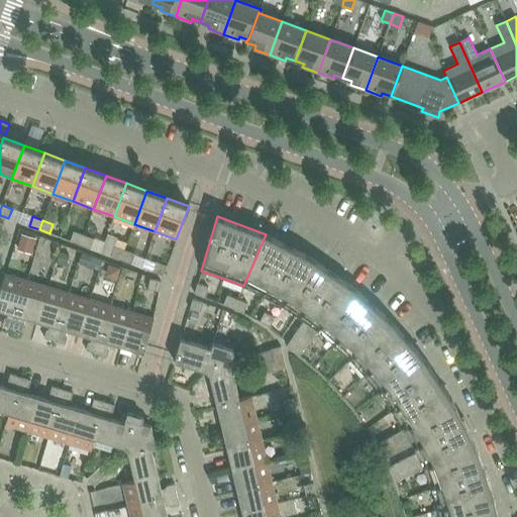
[(70,241),(80,244),(84,235),(74,231),(70,241)]
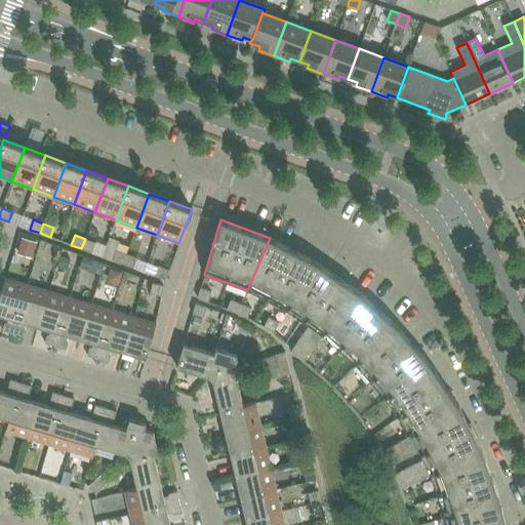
[(247,290),(286,311),(315,261),(270,238),(247,290)]
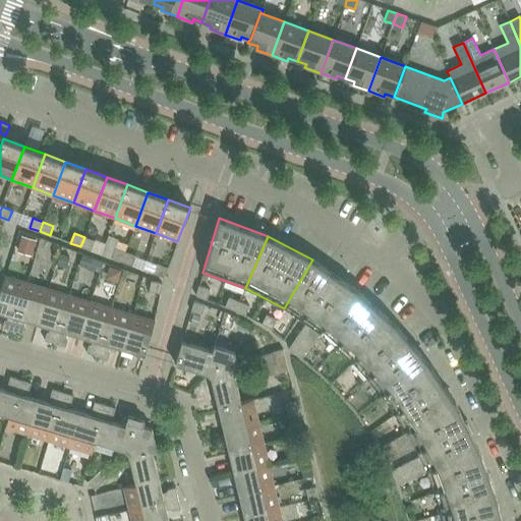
[(80,246),(91,250),(95,241),(84,237),(80,246)]
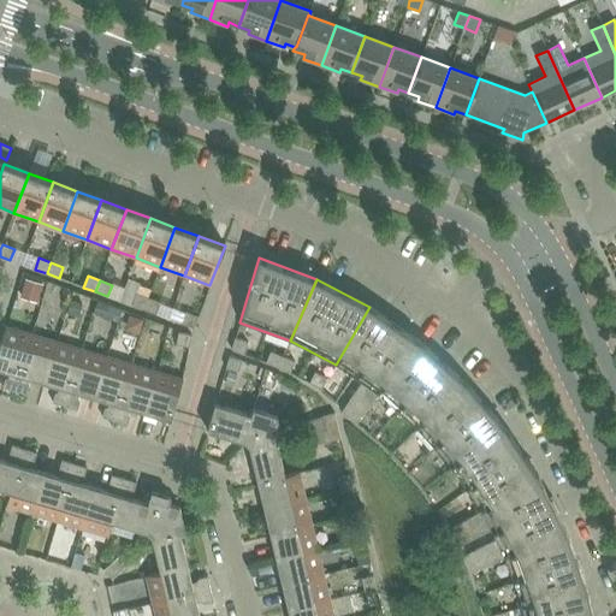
[(132,306),(144,309),(148,298),(136,294),(132,306)]
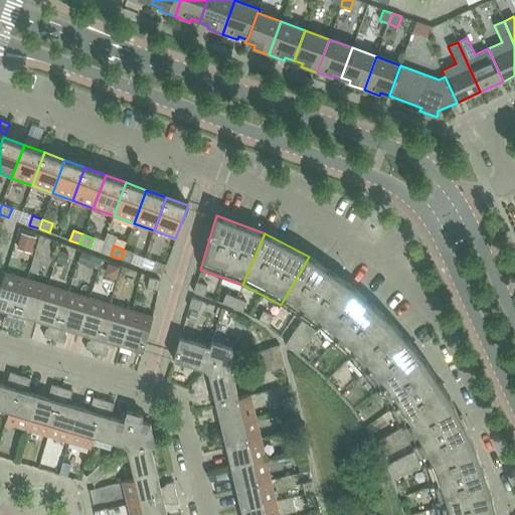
[(124,249),(121,259),(131,263),(134,253),(124,249)]
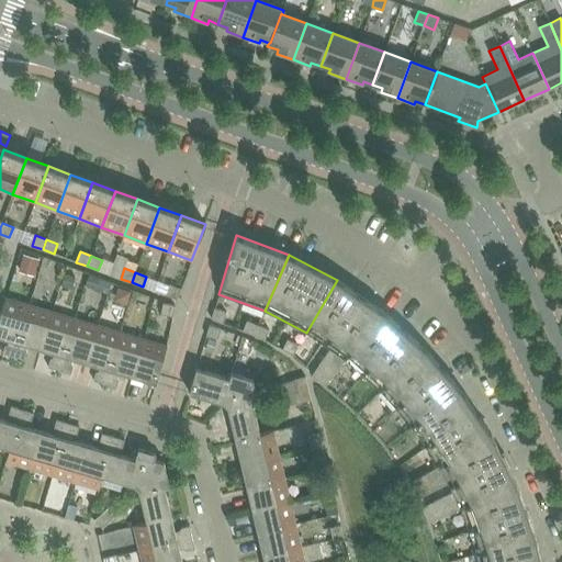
[(306,333),(345,359),(383,312),(337,280),(306,333)]
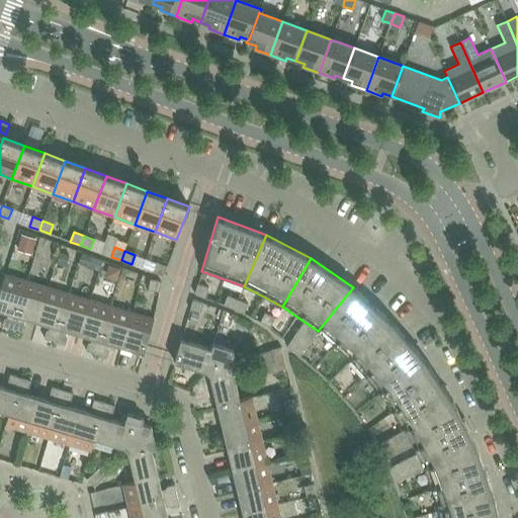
[(153,272),(163,276),(167,266),(156,262),(153,272)]
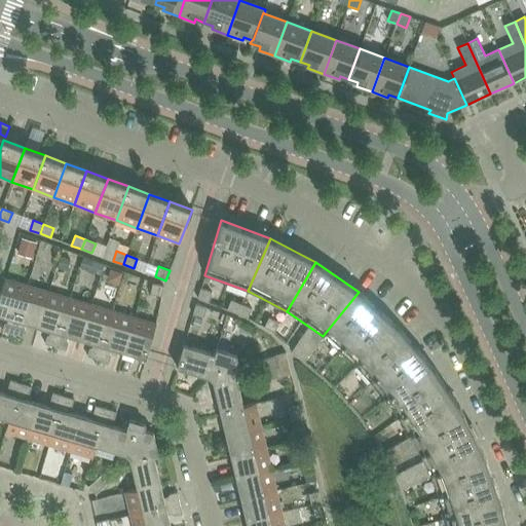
[(0,314),(16,321),(27,286),(5,278),(0,294),(0,314)]
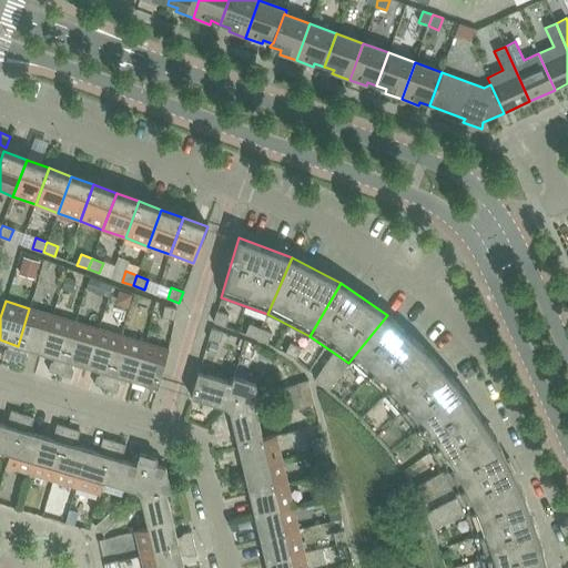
[(162,317),(174,320),(176,308),(164,306),(162,317)]
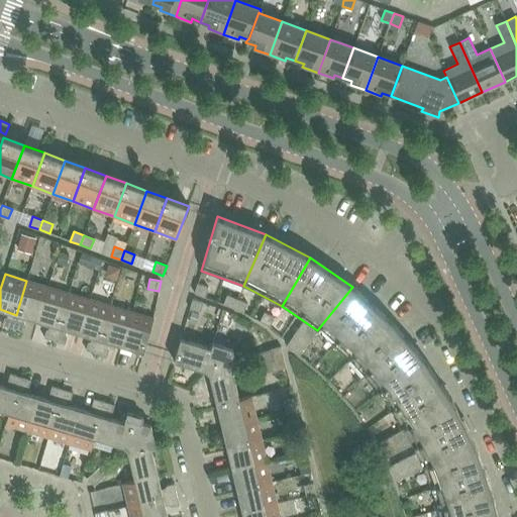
[(16,315),(37,321),(47,287),(26,281),(16,315)]
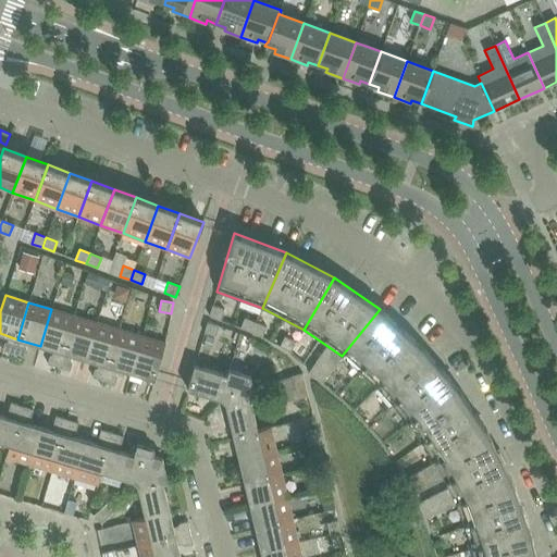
[(223,308),(213,304),(209,316),(220,319),(223,308)]
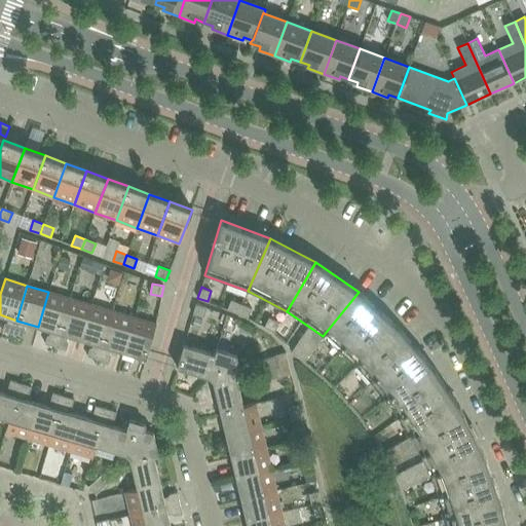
[(38,327),(60,333),(70,298),(48,292),(38,327)]
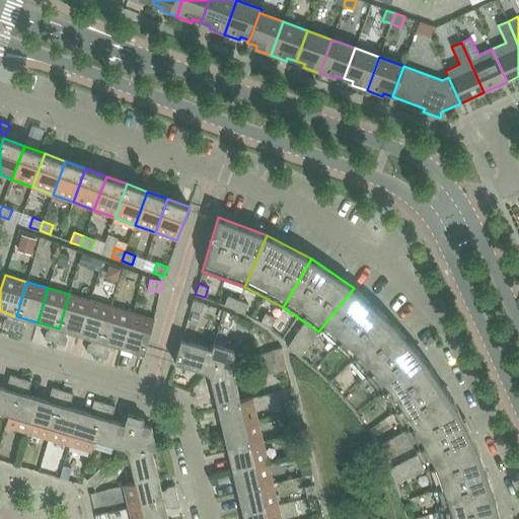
[(318,331),(352,361),(391,321),(354,288),(318,331)]
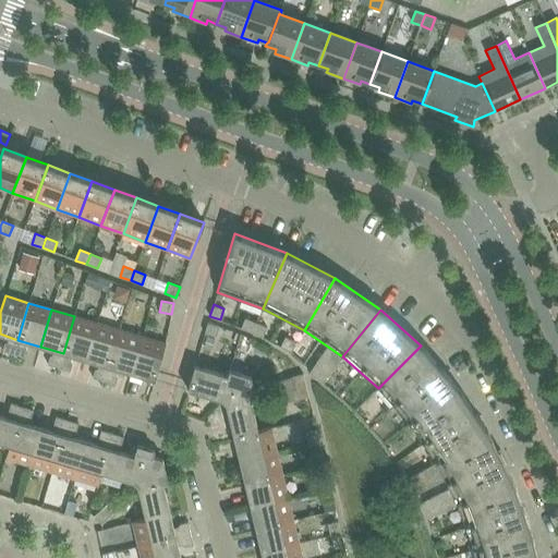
[(63,353),(86,360),(97,323),(74,316),(63,353)]
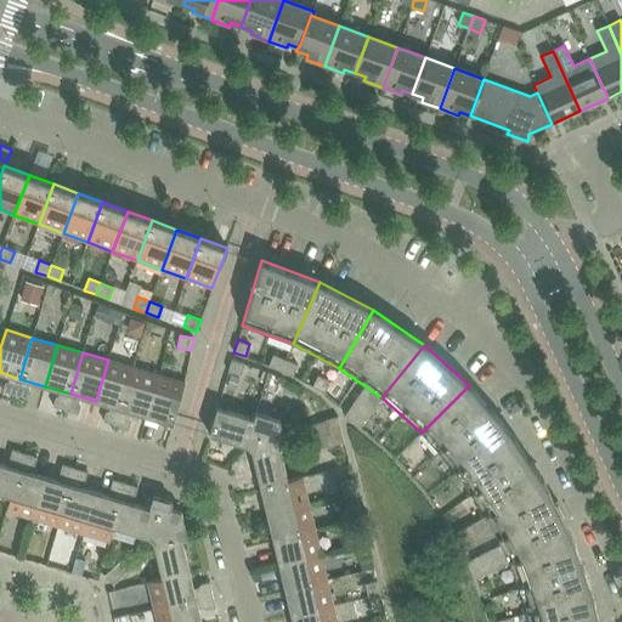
[(280,371),(286,358),(273,354),(269,365),(280,371)]
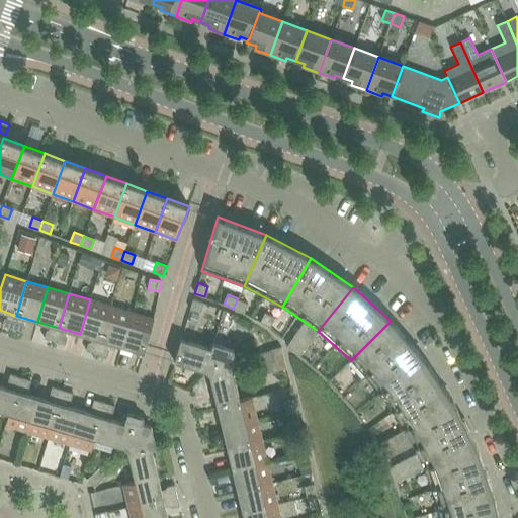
[(243,313),(247,304),(238,298),(233,309),(243,313)]
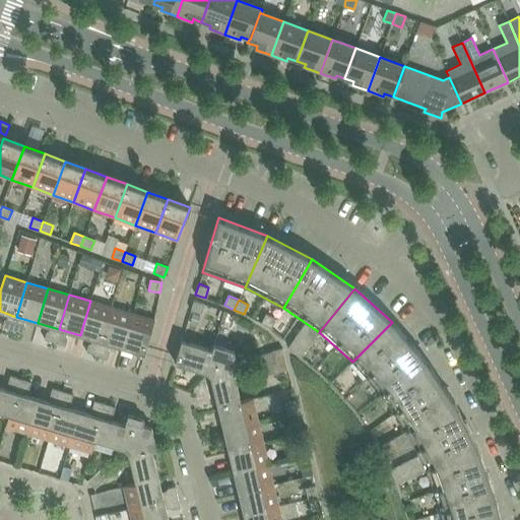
[(80,335),(101,341),(111,307),(90,301),(80,335)]
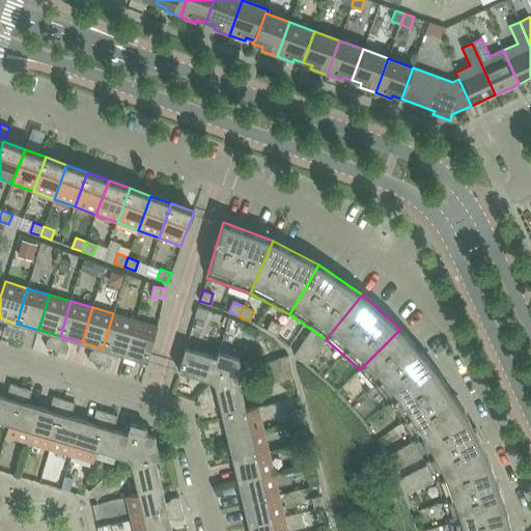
[(207,311),(197,308),(194,318),(204,322),(207,311)]
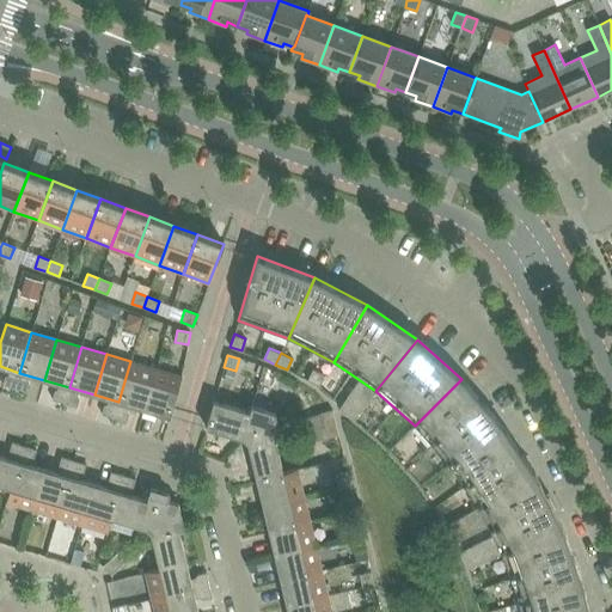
[(118,402),(144,410),(155,369),(130,361),(118,402)]
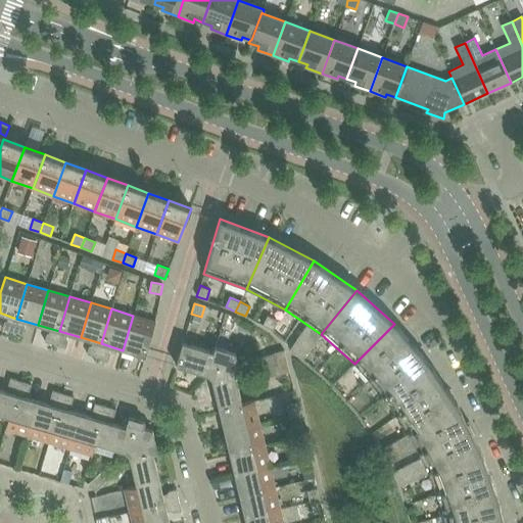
[(133,316),(123,350),(145,357),(155,322),(133,316)]
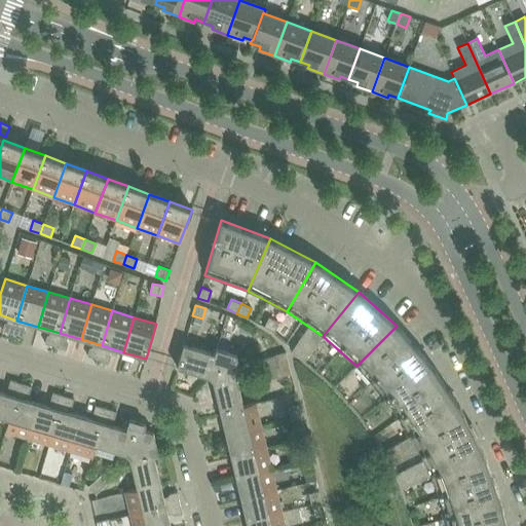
[(278,322),(269,317),(264,328),(273,332),(278,322)]
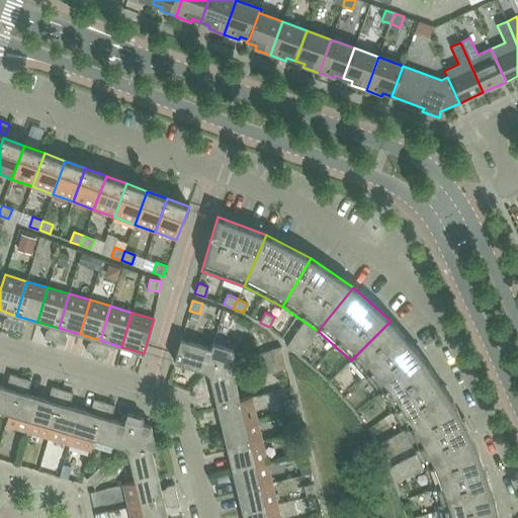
[(2,326),(12,329),(15,319),(7,317),(4,319),(2,326)]
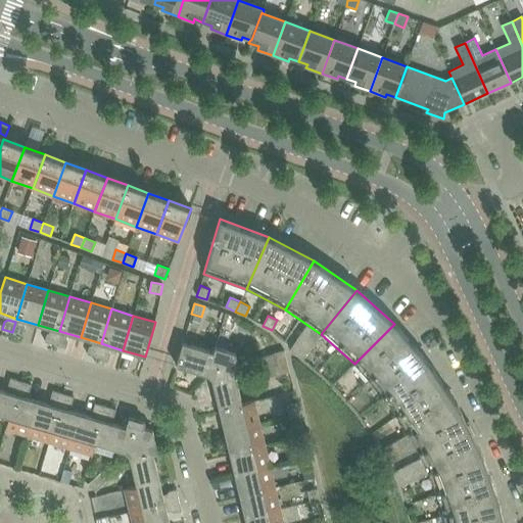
[(12,332),(24,335),(26,328),(24,325),(15,322),(12,332)]
